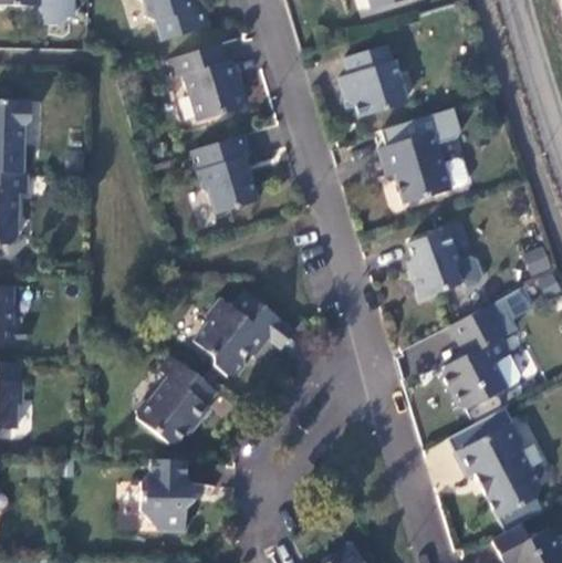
[(39,0),(39,6),(38,24),(59,25),(68,18),(73,18),(72,0),(39,0)]
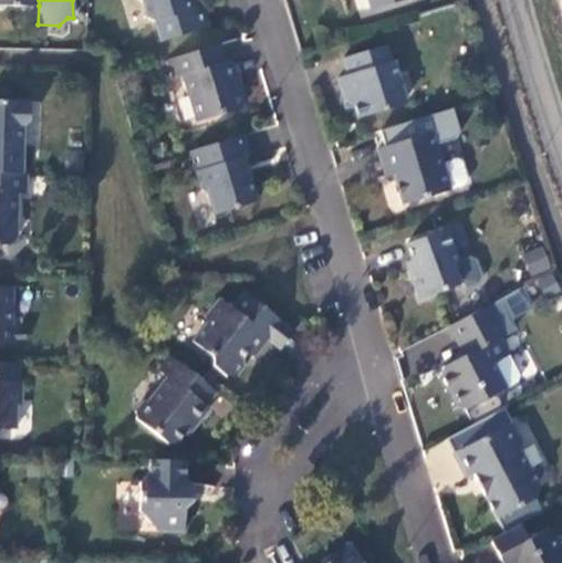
[(194,7),(191,0),(142,0),(144,1),(149,18),(155,21),(160,40),(209,25),(203,4),(194,7)]
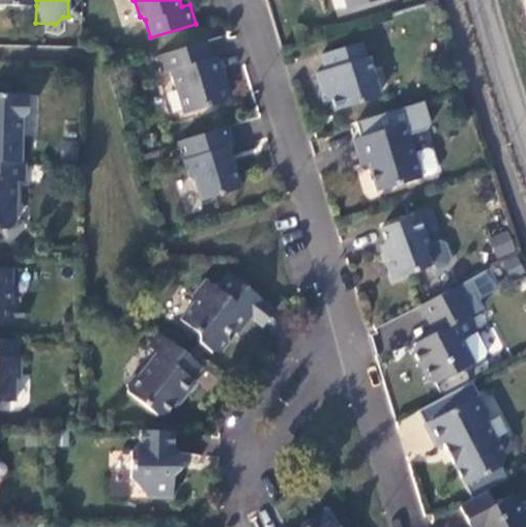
[(345,0),(348,8),(373,0),(345,0)]
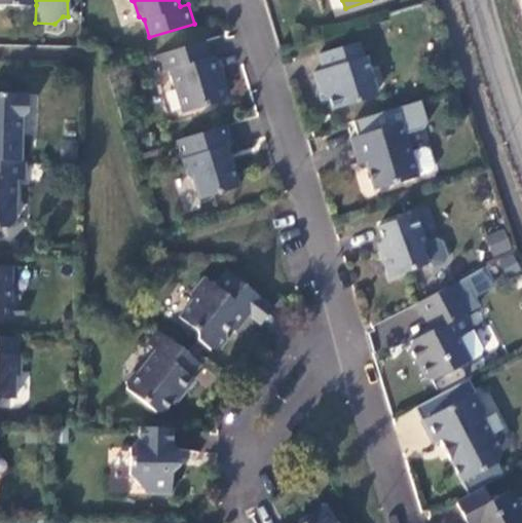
[(186,111),(225,100),(218,75),(220,74),(215,55),(211,57),(206,40),(157,54),(162,72),(173,69),(186,111)]
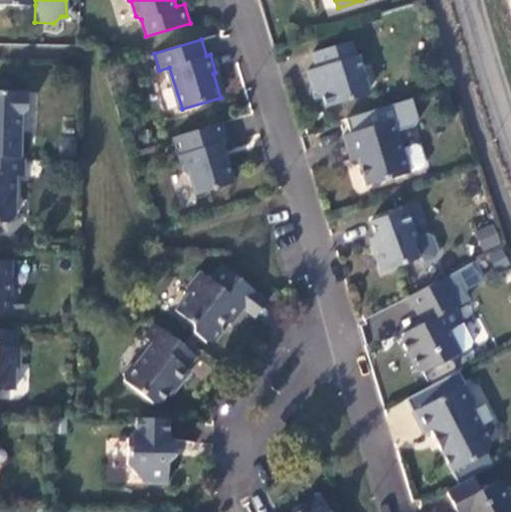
[(315,91),(324,96),(327,106),(368,94),(361,71),(364,66),(360,54),(356,55),(351,40),(313,51),(318,67),(309,70),(315,91)]
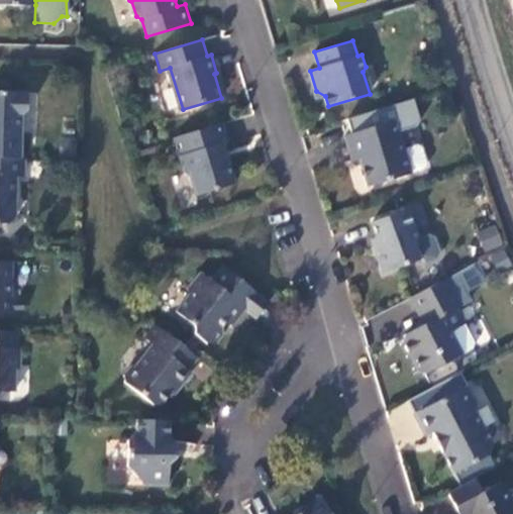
[(0,158),(22,159),(23,114),(28,109),(28,92),(0,91),(0,158)]
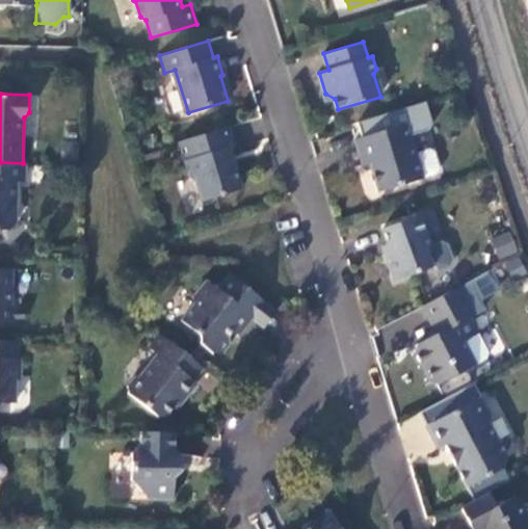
[(408,123),(355,138),(364,165),(371,163),(380,190),(425,178),(424,176),(439,173),(441,167),(436,151),(431,148),(417,153),(408,123)]
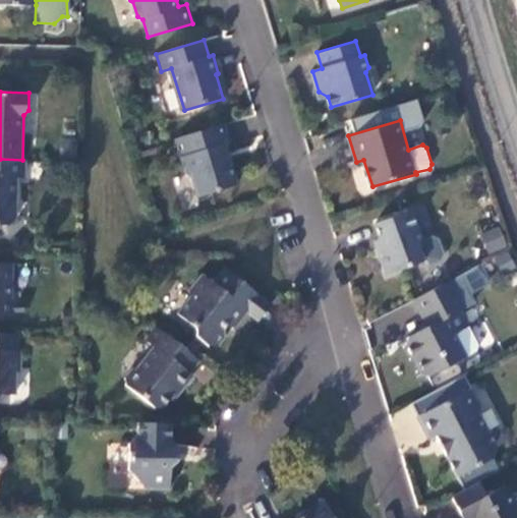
[(230,145),(223,124),(176,138),(187,174),(194,176),(199,195),(237,184),(226,147),(230,145)]
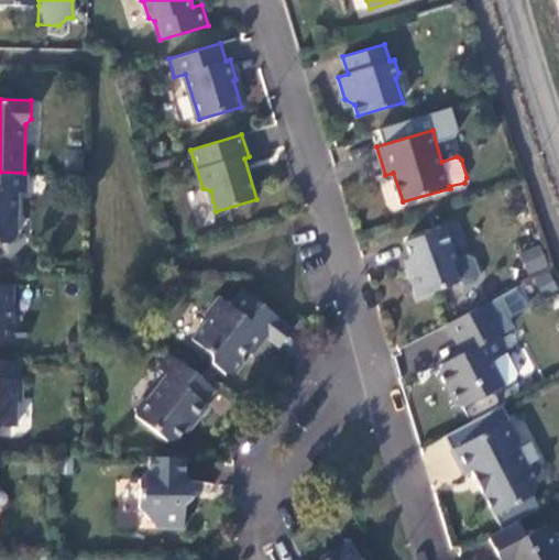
[(0,243),(10,244),(19,235),(18,193),(28,193),(26,173),(24,173),(0,172),(0,243)]
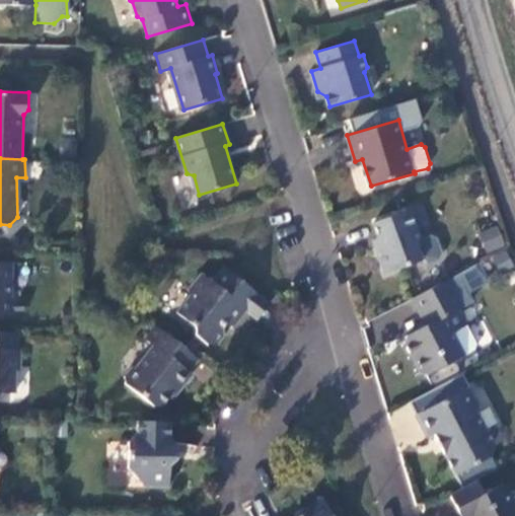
[(410,209),(375,222),(383,243),(377,245),(387,273),(423,259),(430,262),(440,258),(443,250),(438,236),(432,233),(421,238),(410,209)]
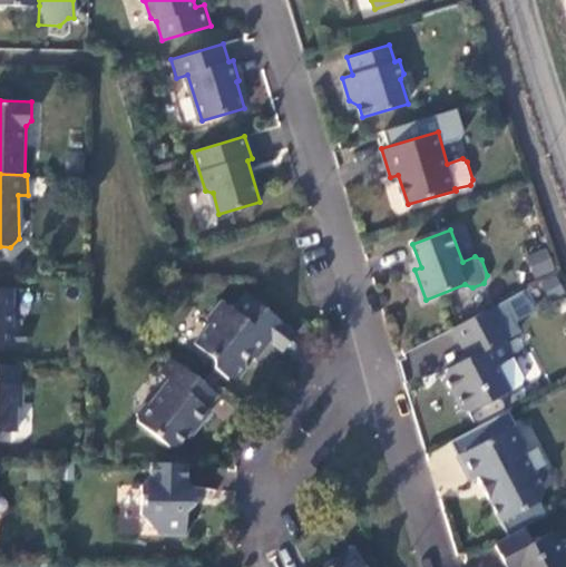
[(550,244),(529,252),(538,275),(559,267),(550,244)]
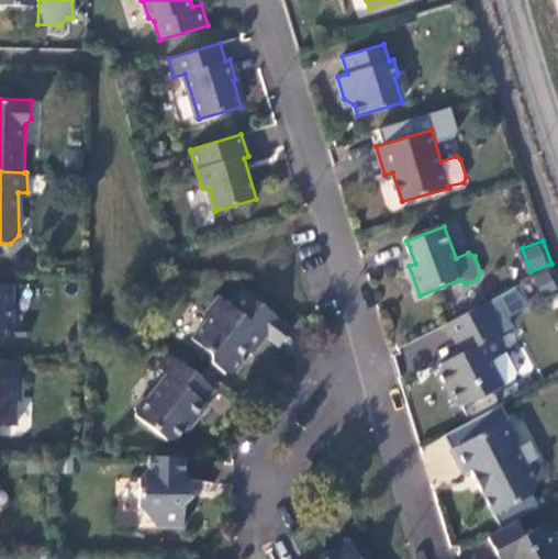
[(14,284),(0,283),(0,343),(28,344),(28,321),(13,321),(14,284)]
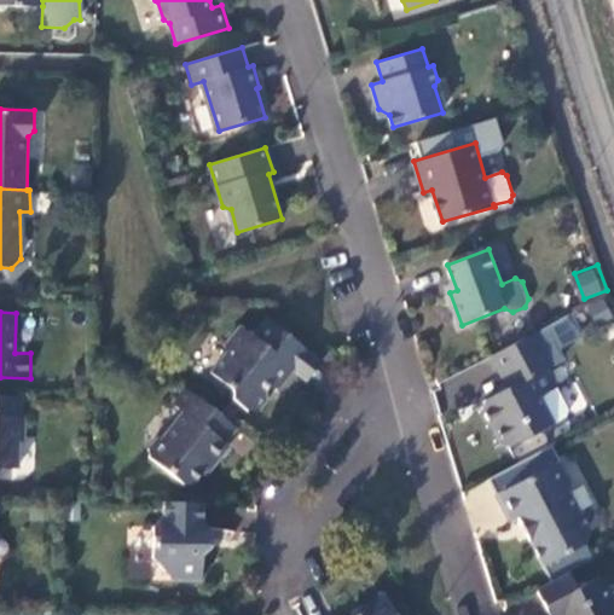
[(310,350),(268,319),(255,336),(241,325),(226,344),(227,353),(212,371),(233,388),(235,399),(249,410),(260,408),(268,399),(267,389),(272,383),(279,389),(295,369),(310,350)]
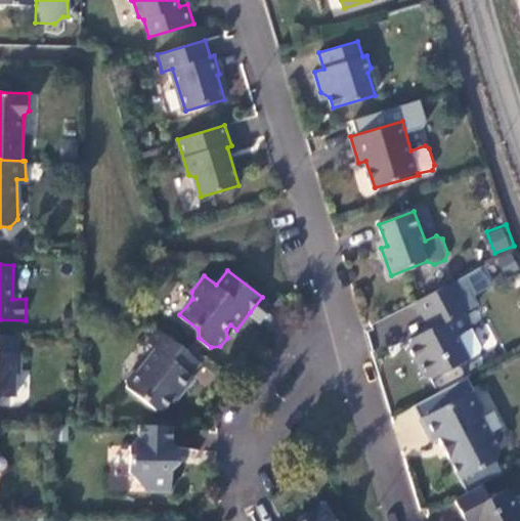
[(469,308),(455,280),(403,307),(418,335),(412,338),(409,345),(425,376),(432,378),(484,350),(464,311),(469,308)]
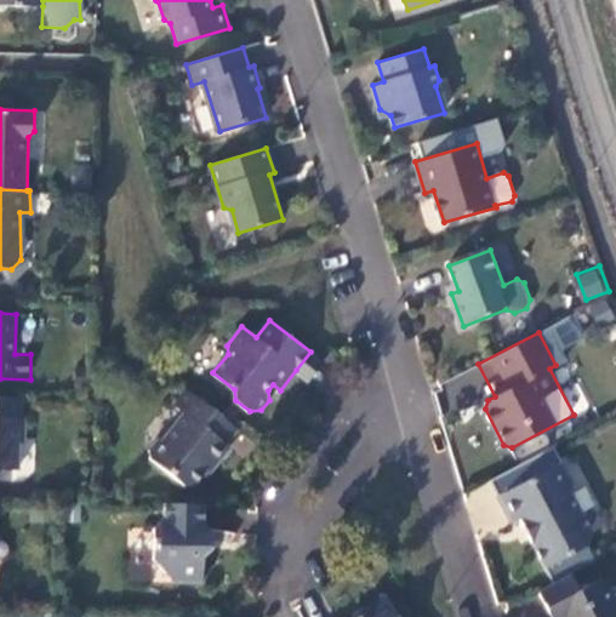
[(325,363),(311,352),(296,370),(309,381),(325,363)]
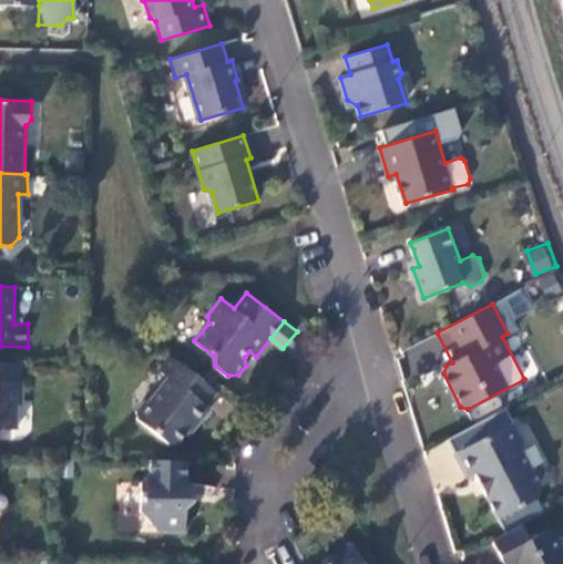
[(208,406),(218,391),(171,354),(160,369),(171,378),(154,399),(141,402),(139,411),(139,419),(171,444),(178,443),(195,421),(198,423),(211,408),(208,406)]
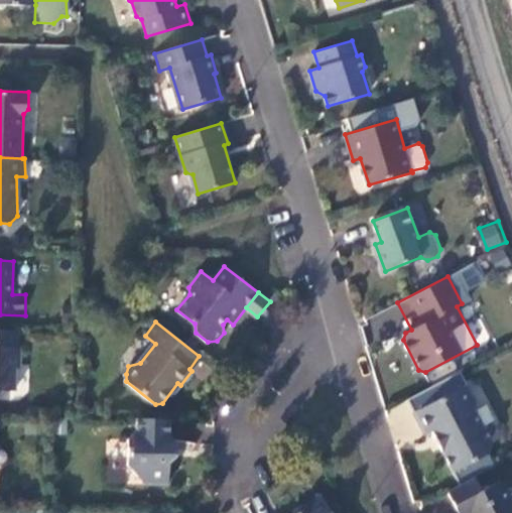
[(17,346),(17,331),(0,330),(0,399),(2,399),(2,390),(16,390),(16,368),(21,363),(22,347),(17,346)]
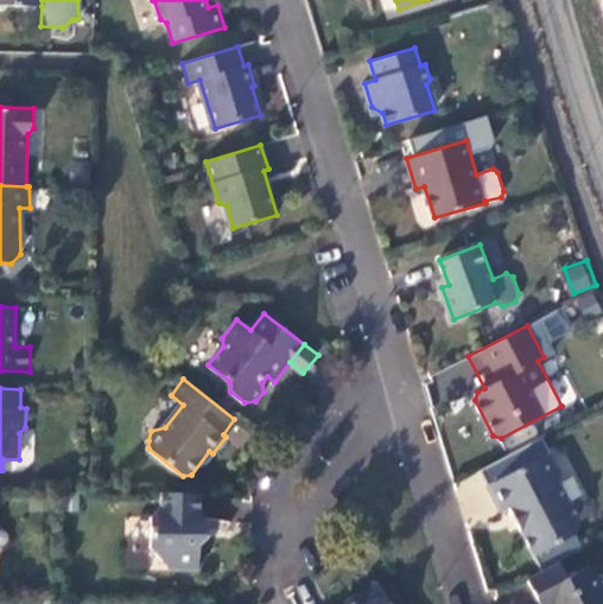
[(502,510),(511,506),(534,553),(581,531),(581,520),(560,479),(563,472),(551,451),(488,484),(502,510)]
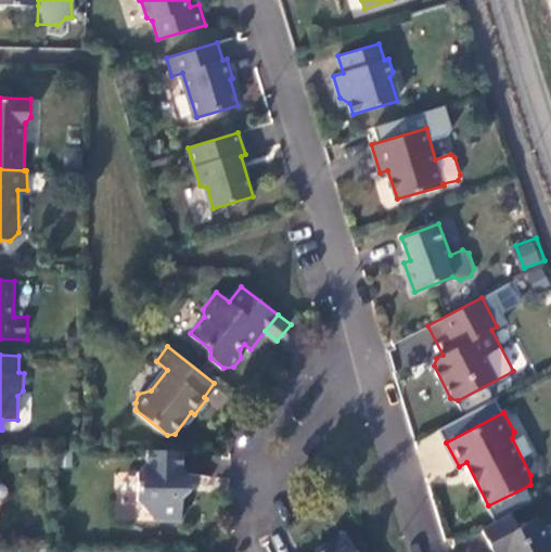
[(181,522),(182,499),(192,493),(182,490),(183,479),(193,475),(188,473),(183,473),(183,450),(148,450),(148,463),(138,472),(138,500),(150,513),(157,513),(157,521),(181,522)]
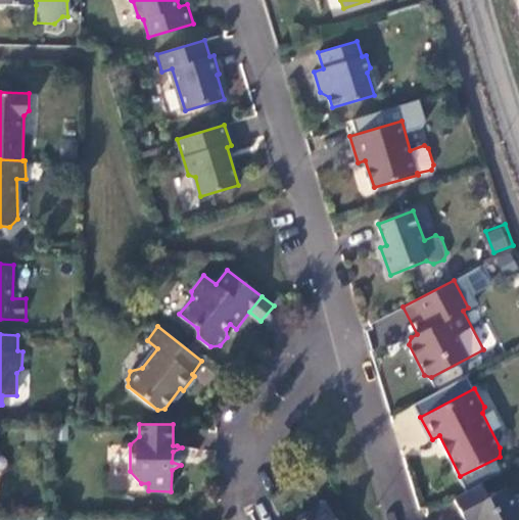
[(489,495),(482,482),(456,497),(467,519),(518,519),(518,503),(510,485),(489,495)]
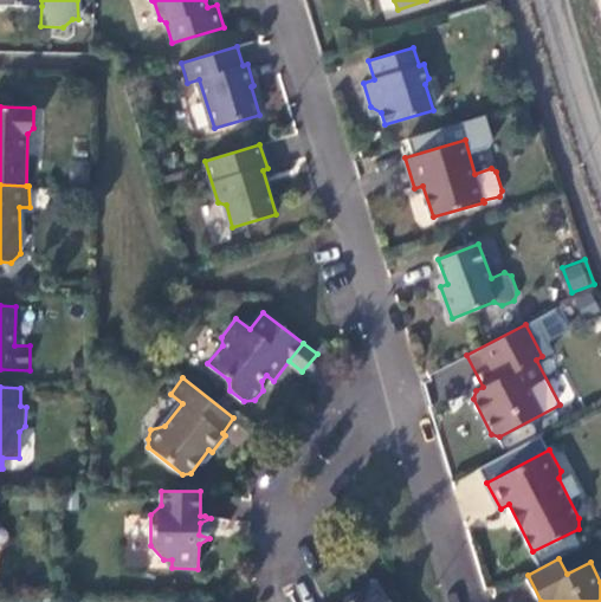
[(392,601),(380,580),(360,590),(362,595),(347,601),(392,601)]
